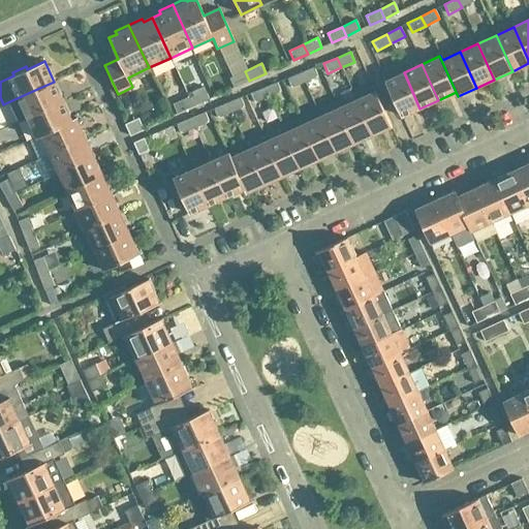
[(317,76),(314,67),(301,72),(304,83),(317,76)]
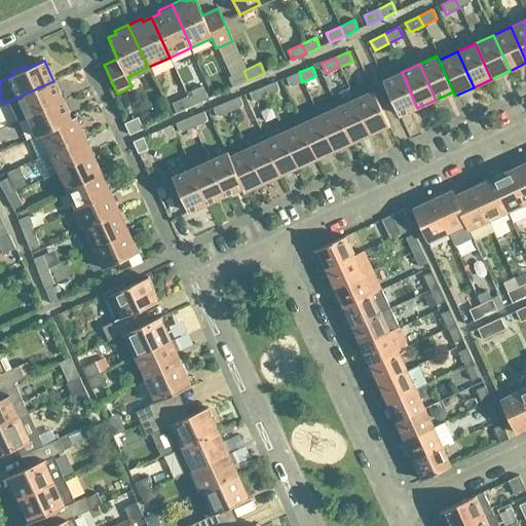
[(248,80),(243,71),(228,78),(232,87),(248,80)]
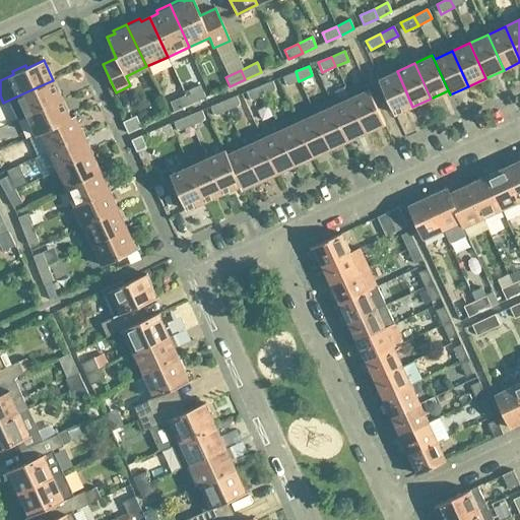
[(299,81),(296,71),(282,77),(285,86),(299,81)]
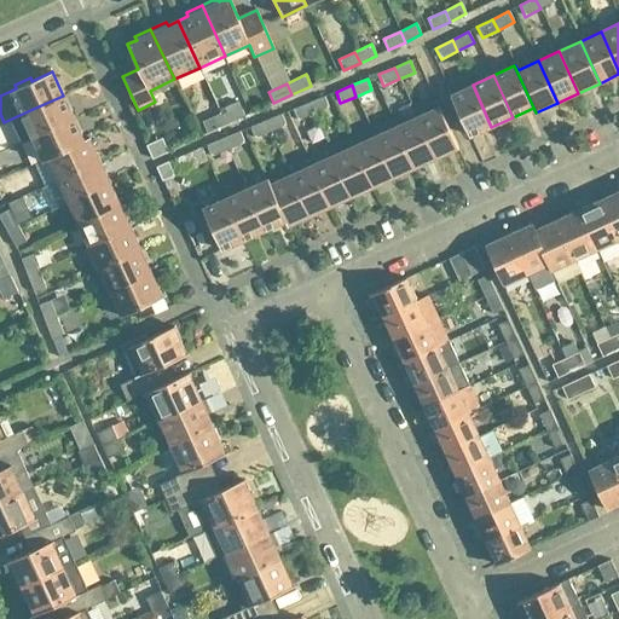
[(491,127),(473,85),(451,94),(469,137),(491,127)]
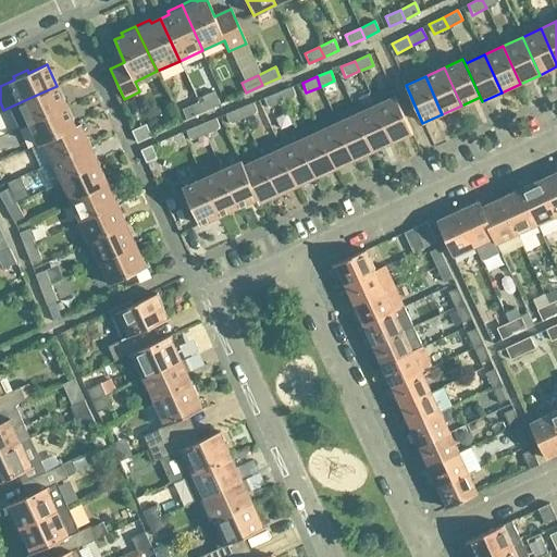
[(20,128),(28,124),(66,107),(57,86),(29,98),(3,110),(3,111),(11,108),(20,128)]
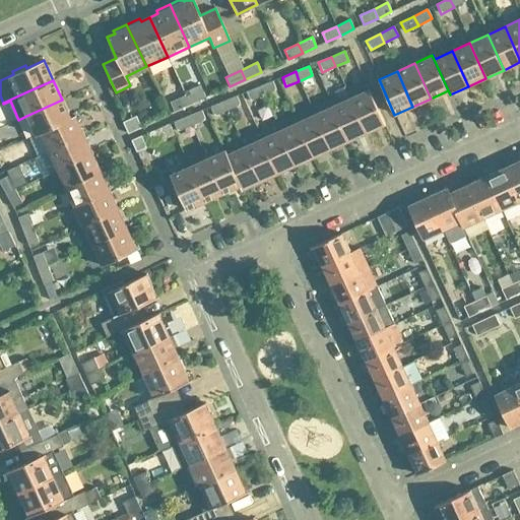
[(276,90),(272,81),(259,86),(263,96),(276,90)]
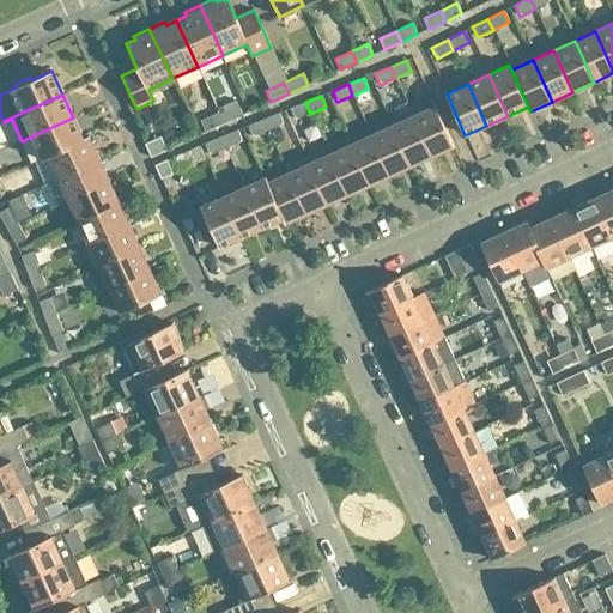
[(242,115),(237,104),(236,101),(217,109),(218,113),(223,123),(242,115)]
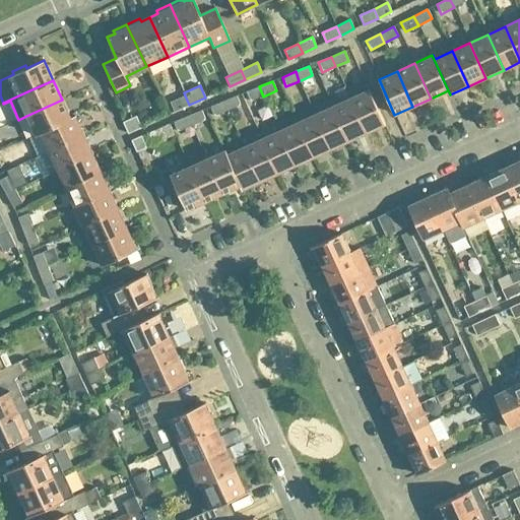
[(263,96),(259,86),(246,91),(250,102),(263,96)]
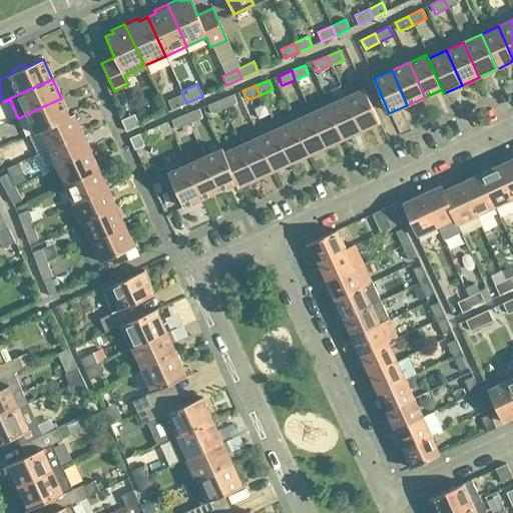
[(380,123),(364,88),(346,97),(362,131),(380,123)]
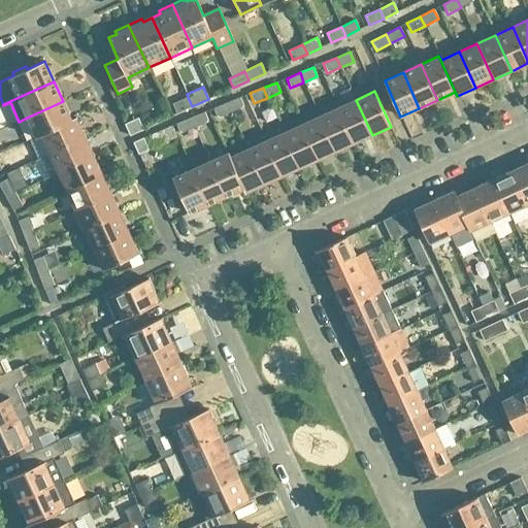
[(192,106),(188,97),(172,104),(176,113),(192,106)]
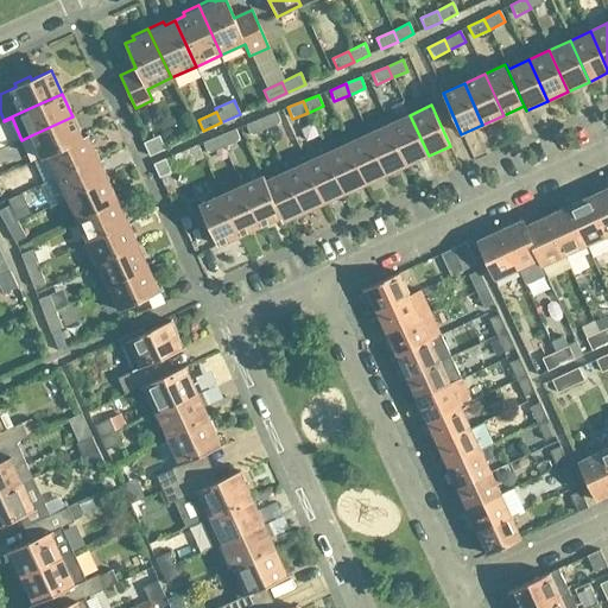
[(280,124),(276,112),(260,119),(265,130),(280,124)]
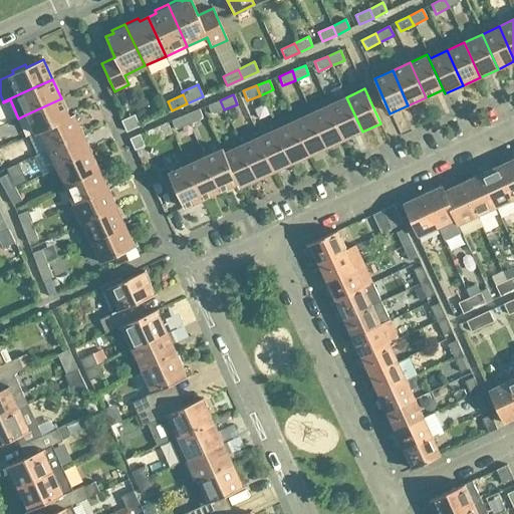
[(362,132),(346,97),(328,105),(344,140),(362,132)]
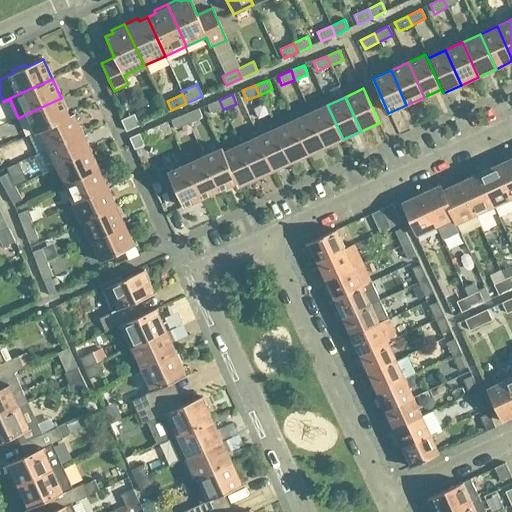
[(69,116),(61,98),(26,114),(29,120),(35,132),(69,116)]
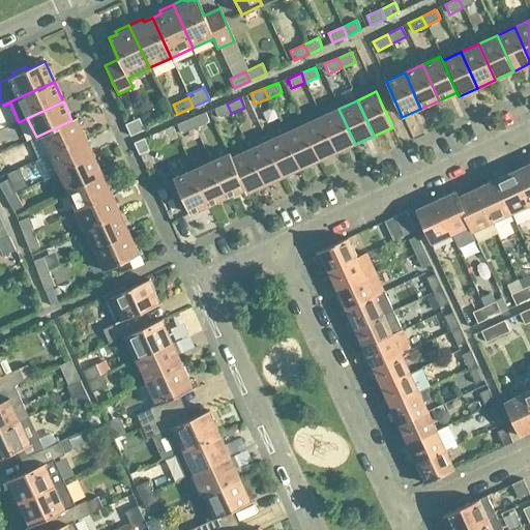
[(231,113),(227,104),(213,109),(217,119),(231,113)]
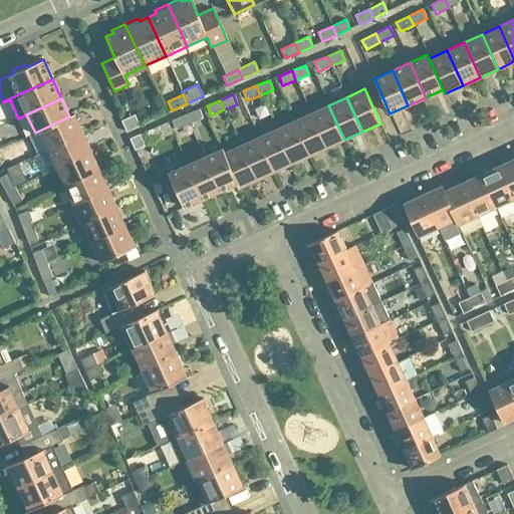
[(344,140),(328,105),(311,113),(327,148),(344,140)]
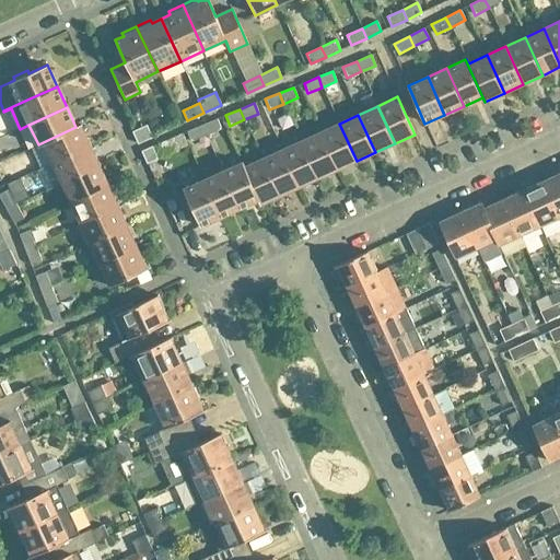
[(221,129),(217,119),(201,125),(206,136),(221,129)]
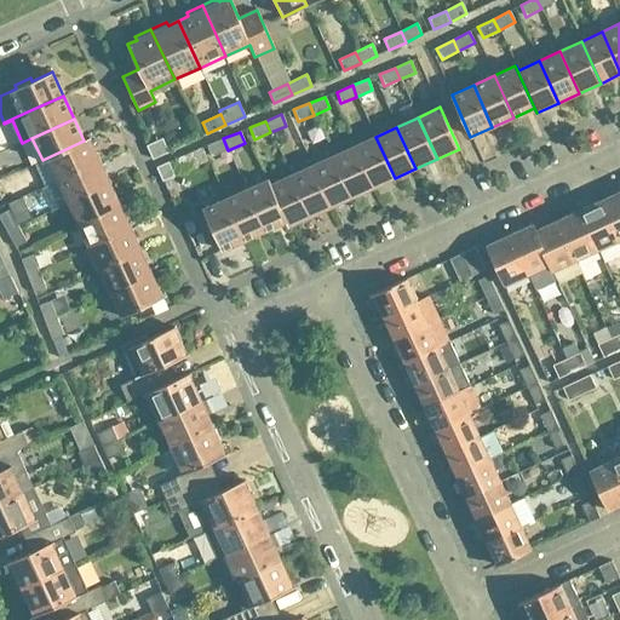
[(395,178),(375,137),(355,147),(373,188),(395,178)]
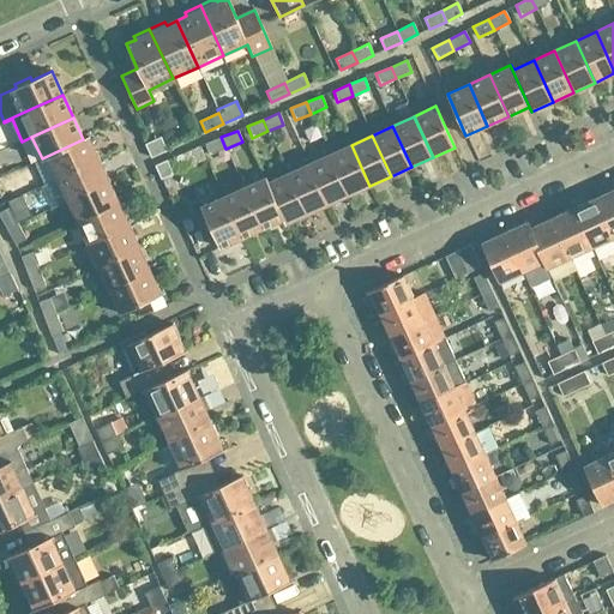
[(98,160),(89,137),(83,139),(42,158),(42,160),(48,157),(58,179),(98,160)]
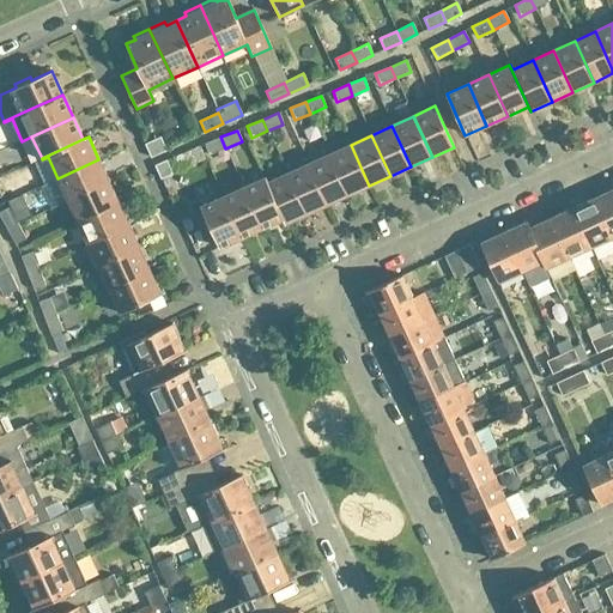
[(167,151),(161,137),(145,144),(151,158),(167,151)]
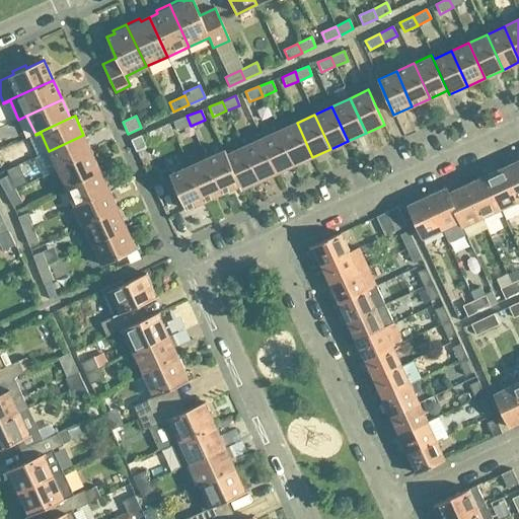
[(176,132),(191,126),(187,116),(172,122),(176,132)]
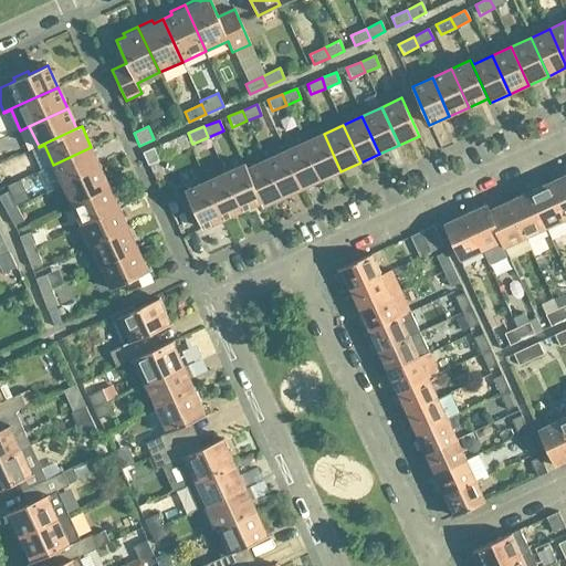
[(341,171),(324,134),(304,143),(322,180),(341,171)]
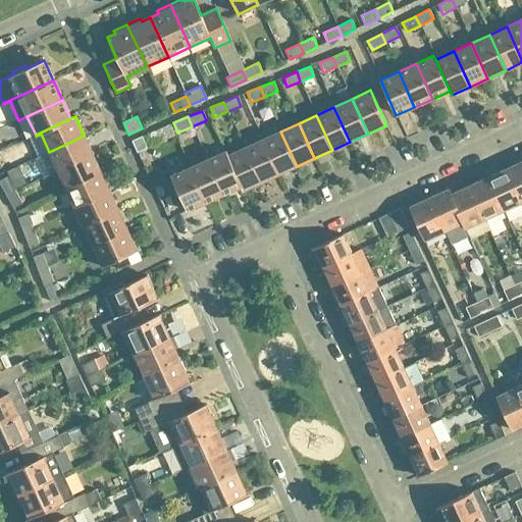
[(152,132),(142,137),(147,148),(157,144),(152,132)]
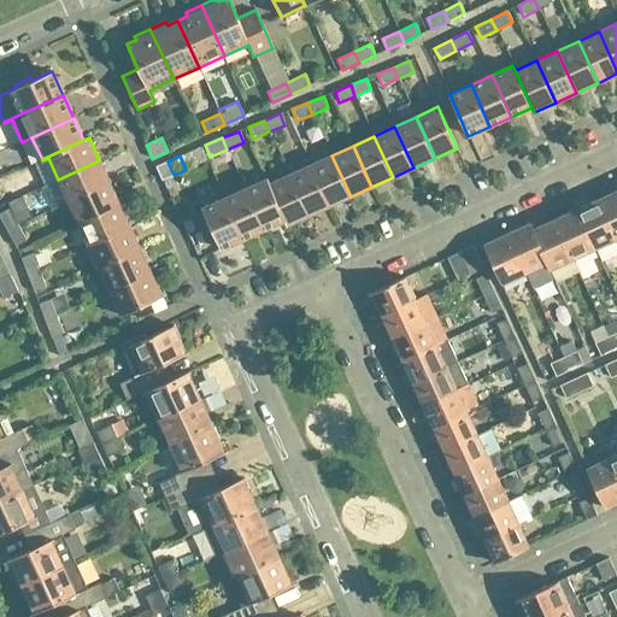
[(351,197),(331,156),(311,165),(329,206),(351,197)]
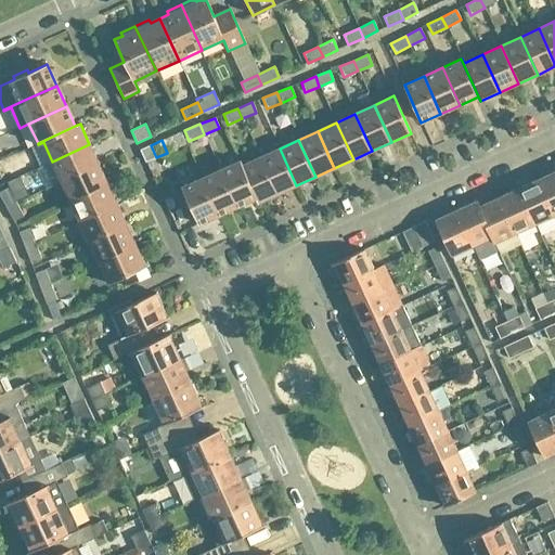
[(99,165),(89,144),(52,162),(61,182),(99,165)]
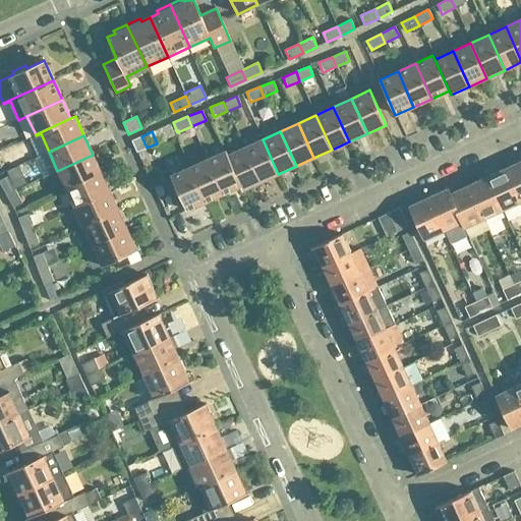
[(147,148),(141,136),(131,140),(136,153),(147,148)]
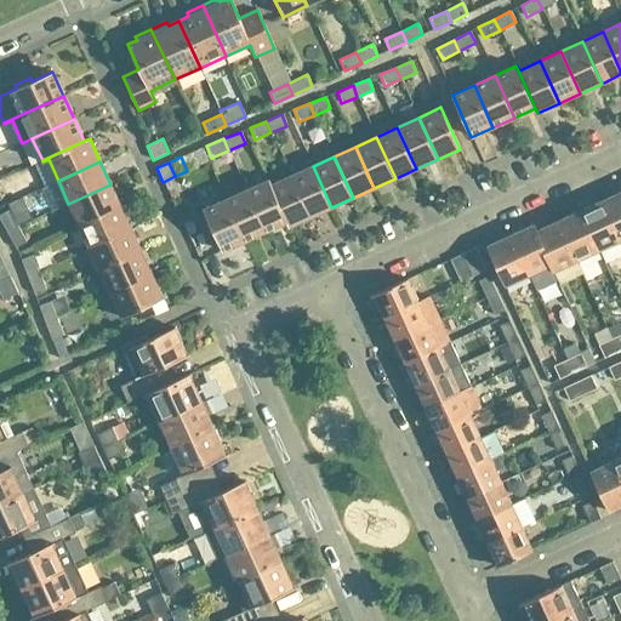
[(331,208),(313,166),(291,176),(311,217),(331,208)]
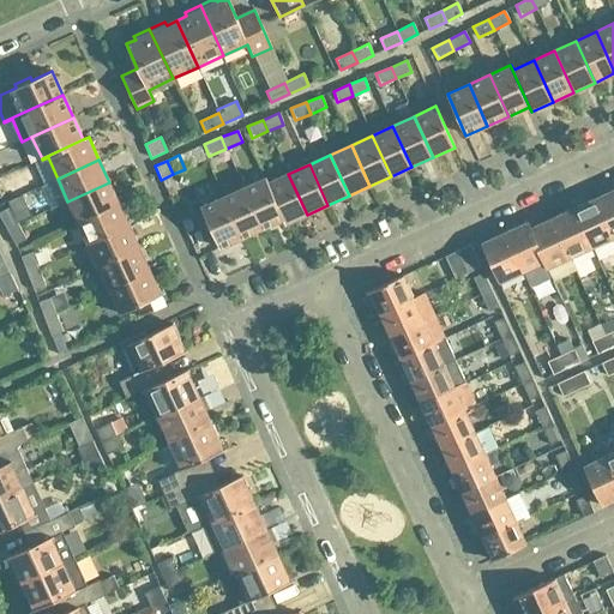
[(307,215),(288,174),(268,182),(265,178),(286,224),(307,215)]
